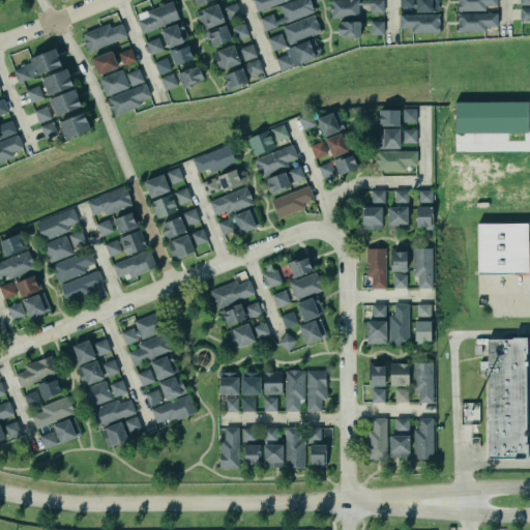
[(145,9),(168,0),(171,0),(178,18),(141,32),(136,20),(147,15),(145,9)]
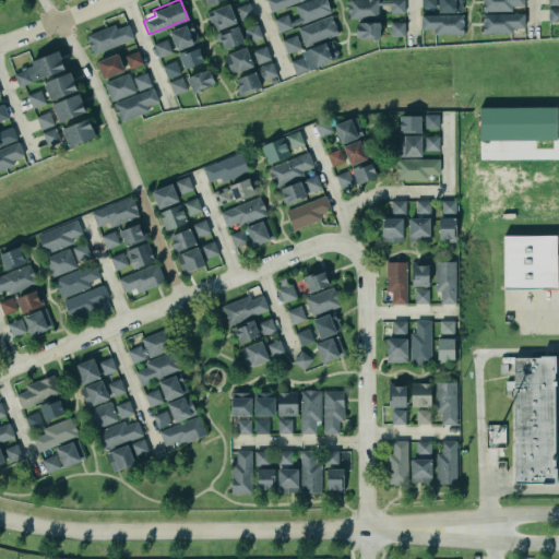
[(297,0),(270,11),(265,0),(297,0)]
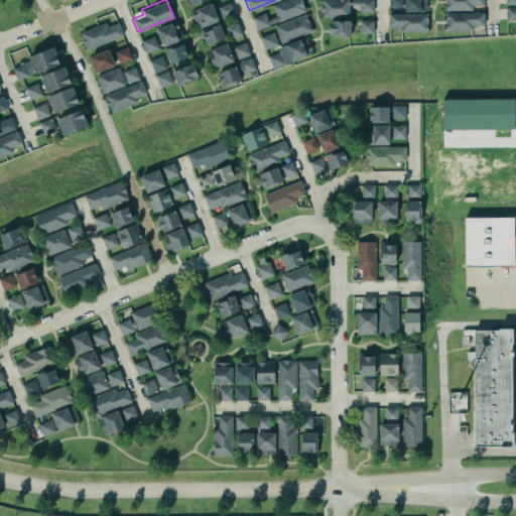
[(303,8),(304,9),(304,10),(276,21),(275,19),(268,22),(268,24),(256,28),(251,16),(263,11),(266,18),(275,15),(270,4),(279,0),(299,0),(301,3),(303,8)]
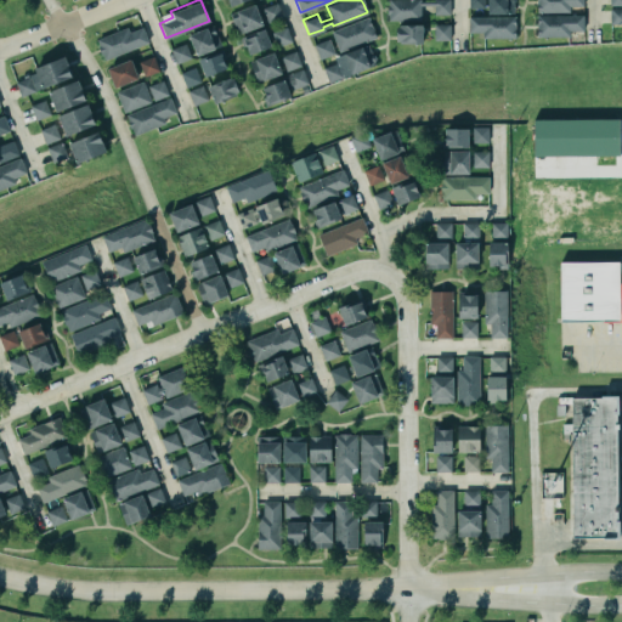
[(386,0),(388,23),(420,22),(419,0),(386,0)]
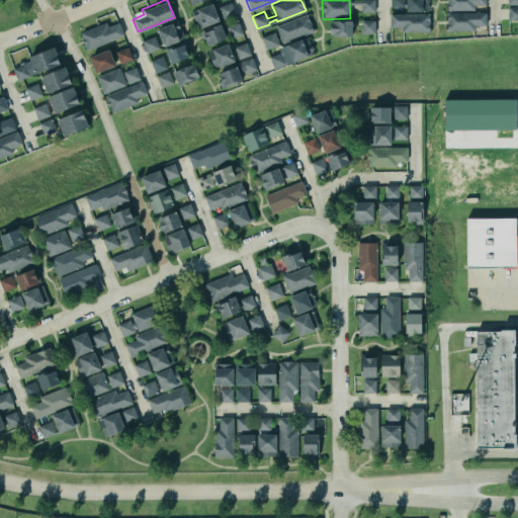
[(374,12),(374,0),(351,0),(351,5),(362,5),(362,12),(374,12)]
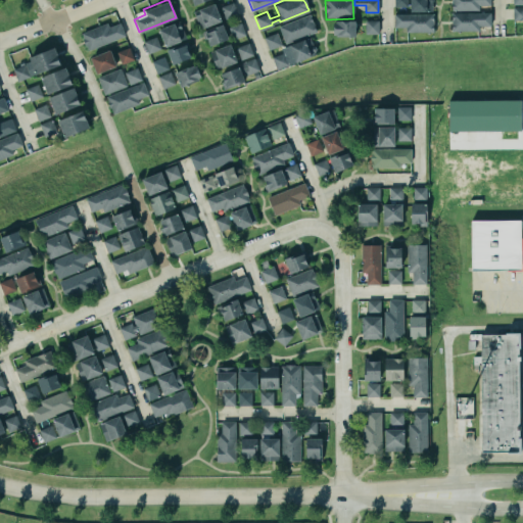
[(432,0),(410,0),(410,11),(432,11),(432,0)]
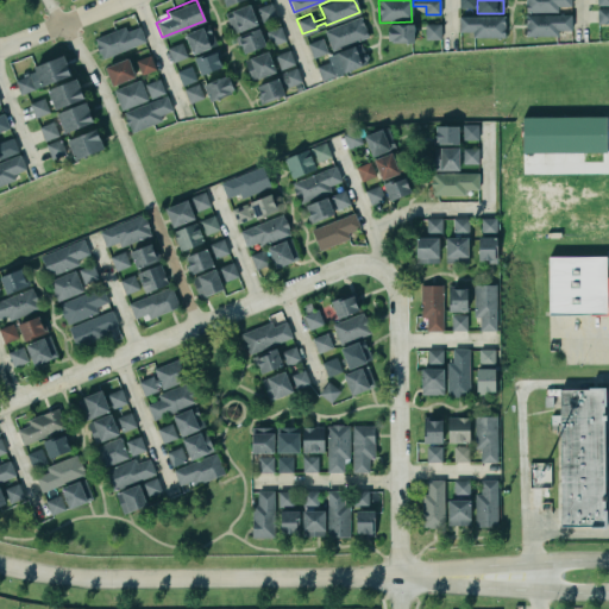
[(569,0),(523,0),(523,11),(556,11),(556,5),(569,5),(569,0)]
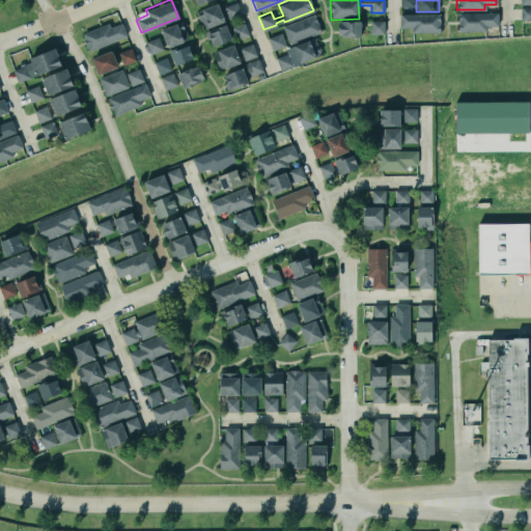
[(241,16),(236,2),(224,6),(228,19),(241,16)]
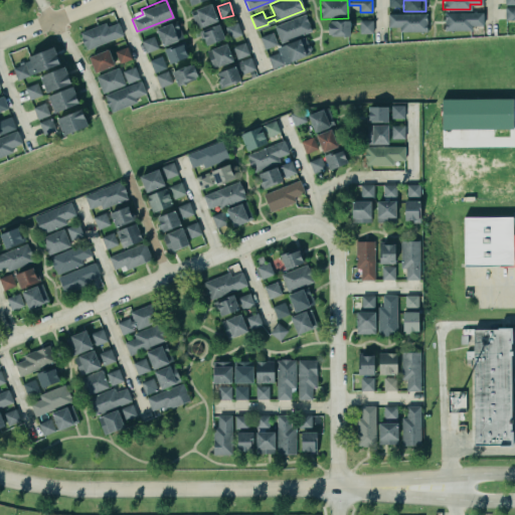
[(196,29),(217,21),(211,4),(190,11),(196,29)]
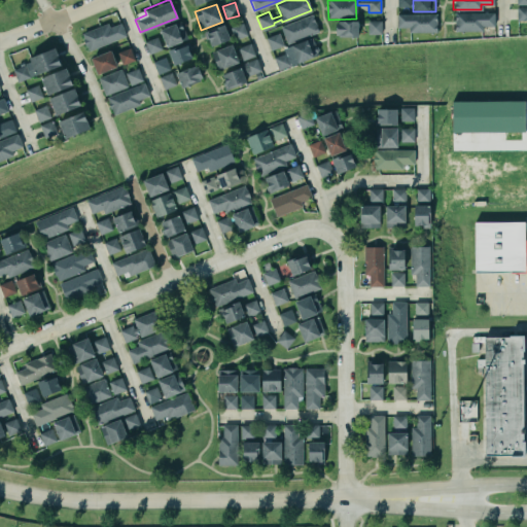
[(526,5),(516,5),(516,19),(526,19),(526,5)]
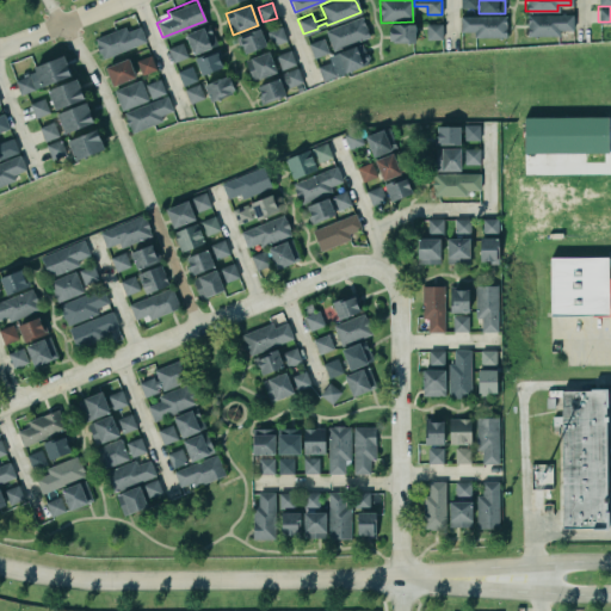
[(526,13),(572,13),(572,29),(559,29),(559,35),(526,35),(526,13)]
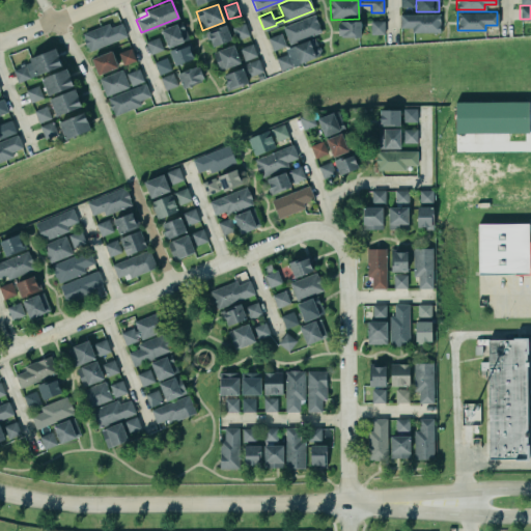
[(281,25),(313,12),(319,30),(287,43),(281,25)]
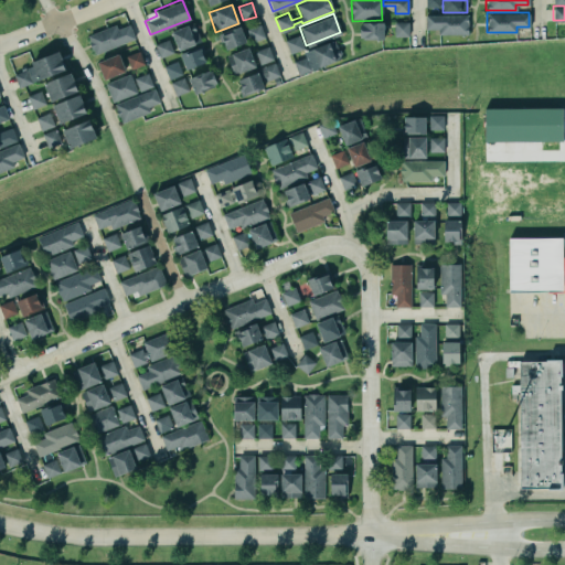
[(425,13),(466,13),(466,33),(437,33),(437,28),(425,28),(425,13)]
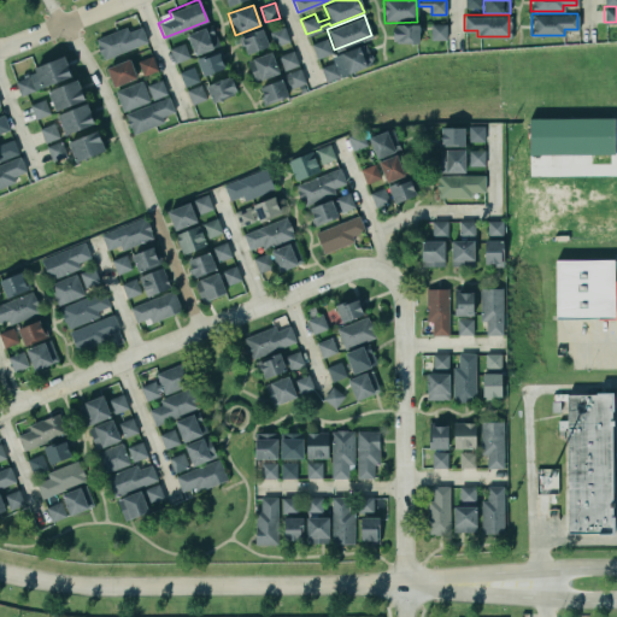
[(394,22),(417,22),(418,42),(394,42),(394,39),(391,39),(391,25),(394,25),(394,22)]
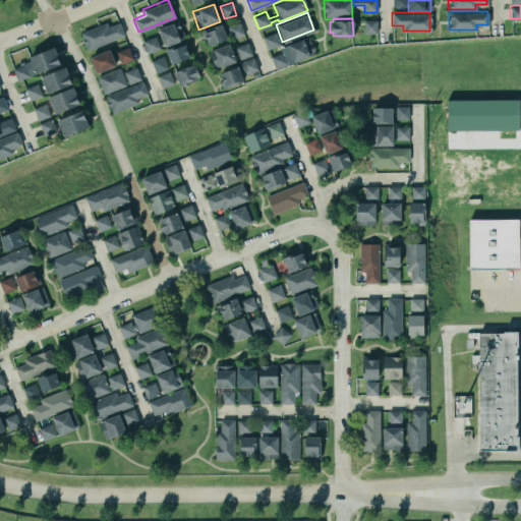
[(186,39),(179,20),(158,30),(165,47),(186,39)]
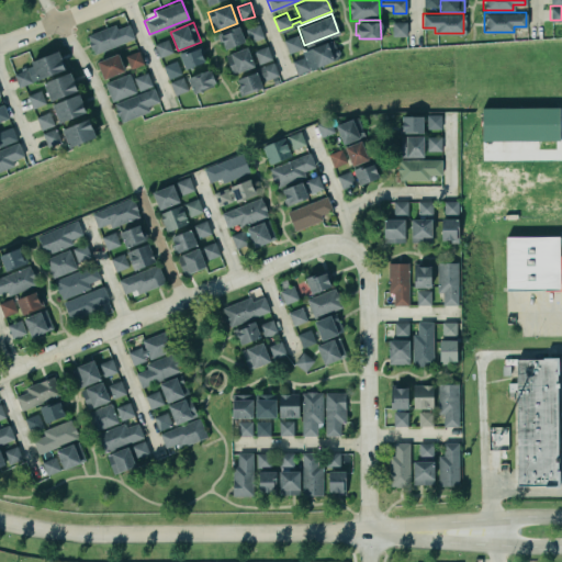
[(406,37),(406,22),(393,22),(392,37),(406,37)]
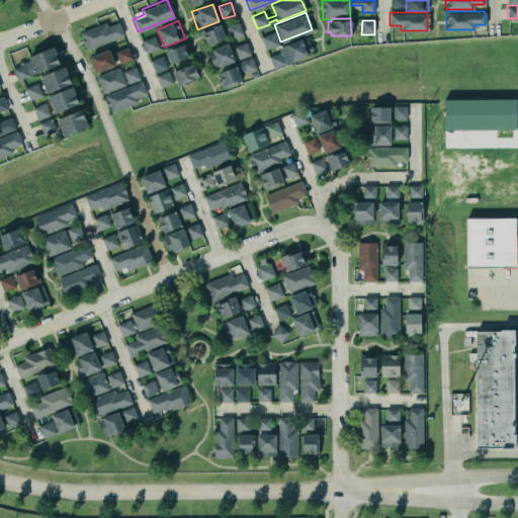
[(79,31),(104,21),(106,25),(117,21),(122,34),(86,49),(84,42),(82,44),(80,37),(81,36),(79,31)]
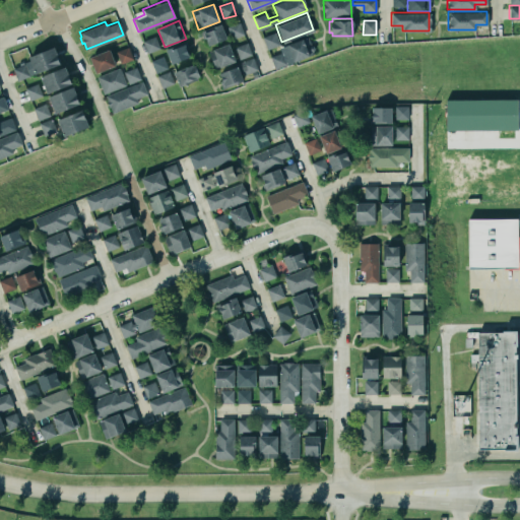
[(232,40),(244,35),(239,22),(228,27),(232,40)]
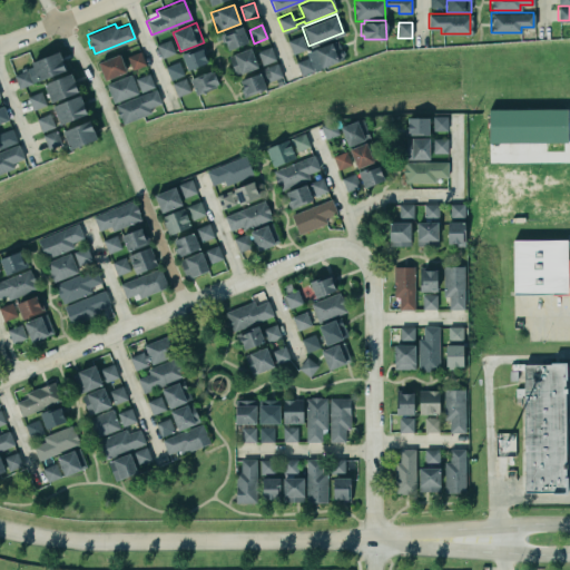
[(227,50),(248,43),(243,29),(223,36),(227,50)]
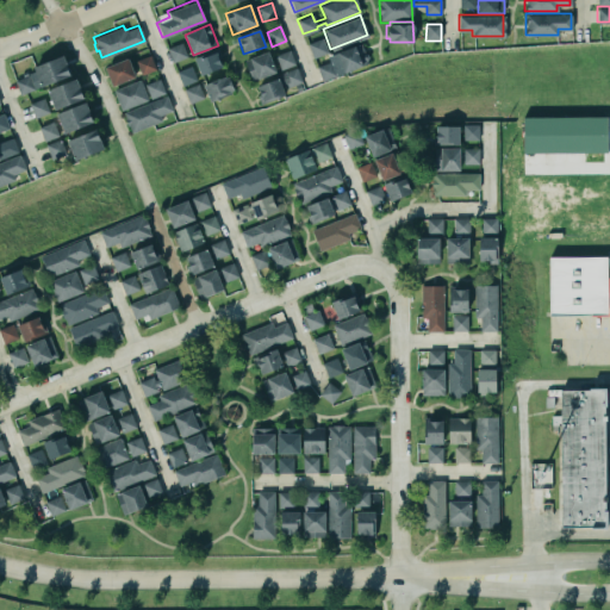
[(313,58),(328,53),(322,38),(309,44),(313,58)]
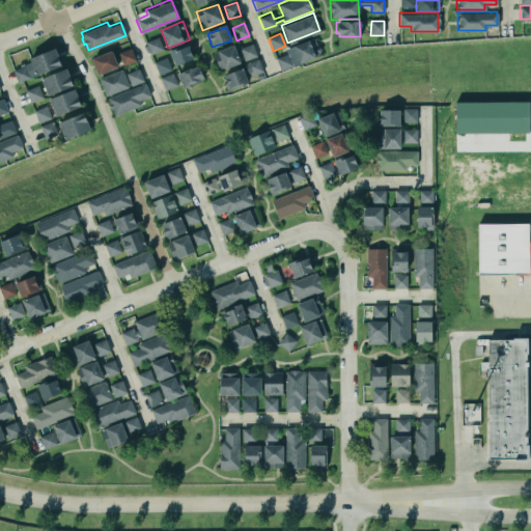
[(150,54),(163,50),(158,36),(145,42),(150,54)]
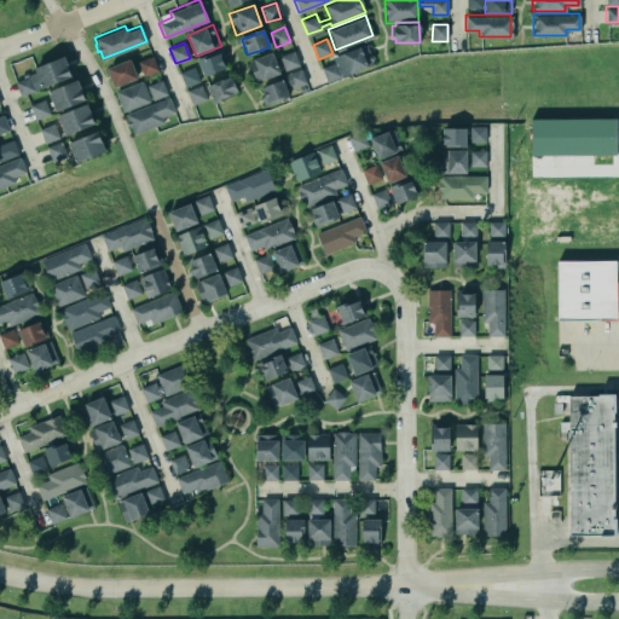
[(340,51),(364,42),(368,52),(371,53),(374,56),(371,58),(372,63),(347,71),(340,51)]
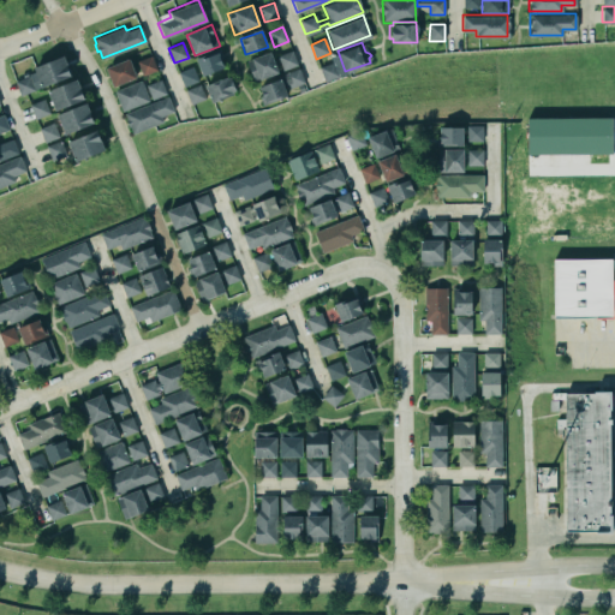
[(275,54),(281,69),(296,64),(291,48),(275,54)]
